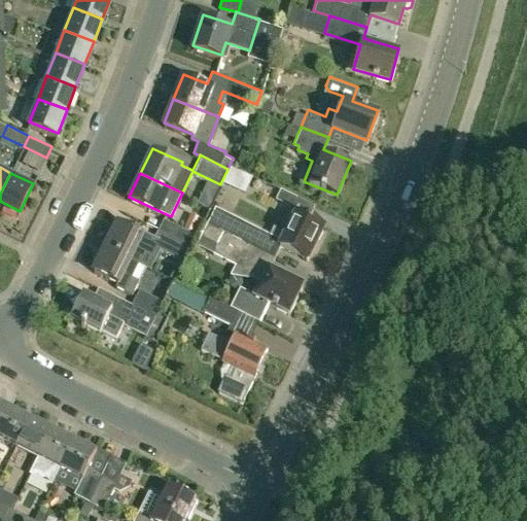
[(307,257),(323,223),(288,206),(278,226),(274,223),(270,232),(214,205),(207,221),(275,255),(280,244),(307,257)]
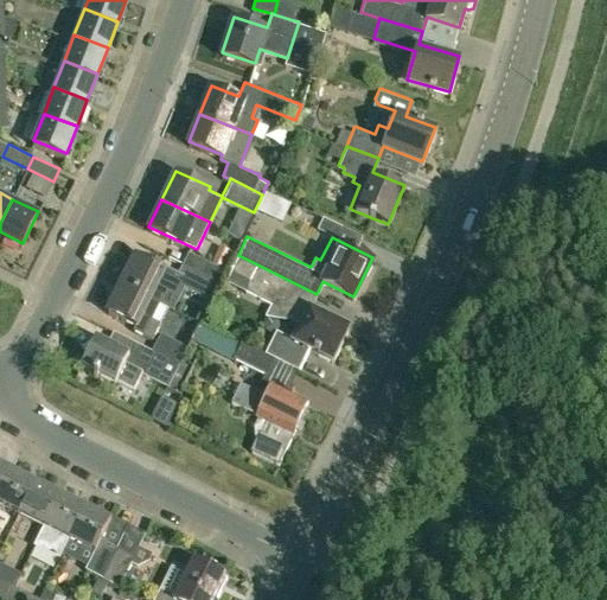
[(192,267),(219,280),(227,268),(189,249),(183,262),(192,267)]
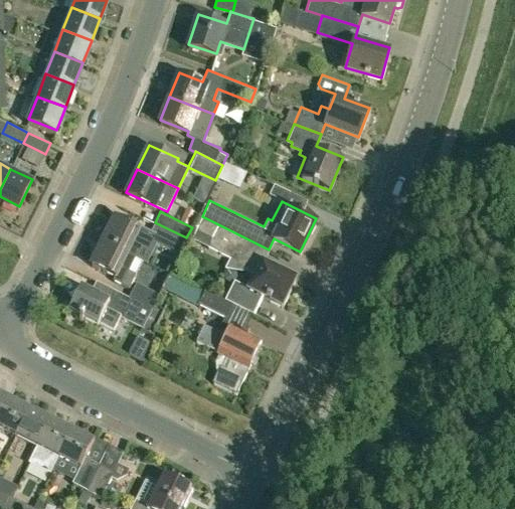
[(100,235),(104,237),(103,238),(143,258),(155,230),(130,218),(128,221),(115,215),(110,225),(106,223),(100,235)]
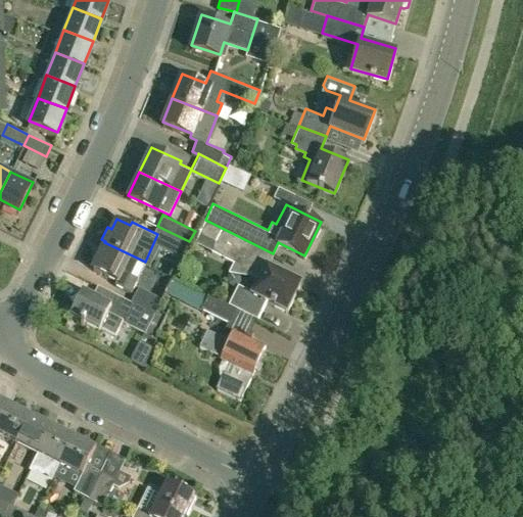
[(267,265),(273,253),(205,220),(199,233),(215,239),(210,248),(233,260),(238,256),(251,264),(248,271),(259,276),(251,292),(286,310),(299,281),(267,265)]
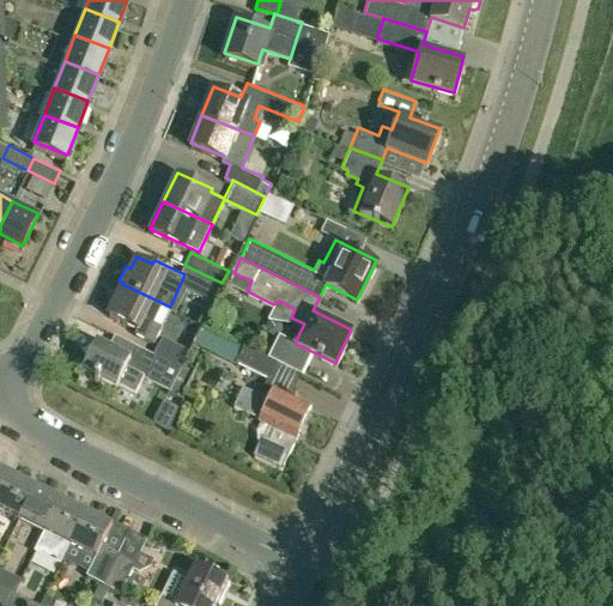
[(222,283),(194,270),(186,288),(213,301),(222,283)]
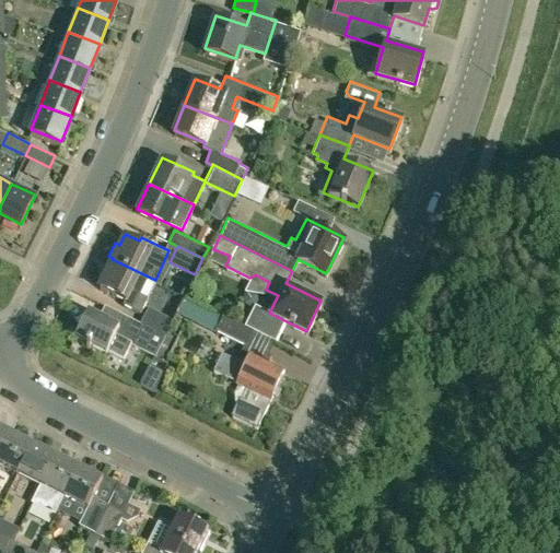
[(154,281),(155,280),(112,259),(100,284),(125,297),(123,301),(140,309),(148,295),(154,281)]
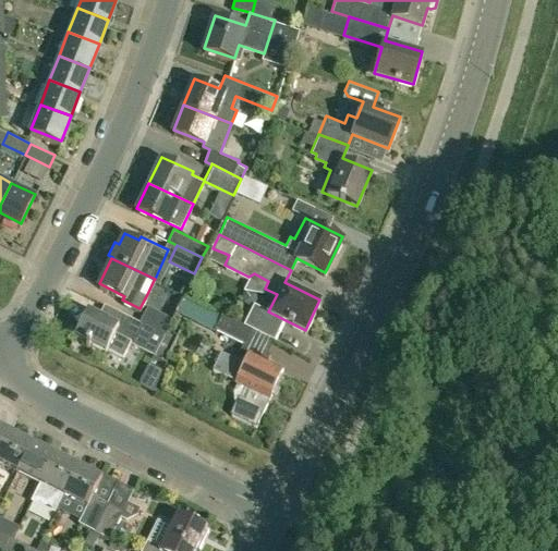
[(242,346),(250,350),(265,357),(274,338),(244,323),(184,295),(177,309),(245,342),(242,346)]
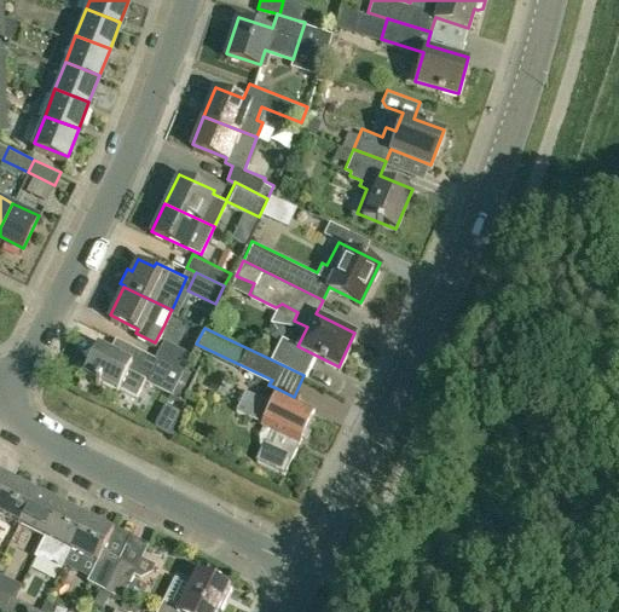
[(191,352),(163,338),(155,353),(183,368),(191,352)]
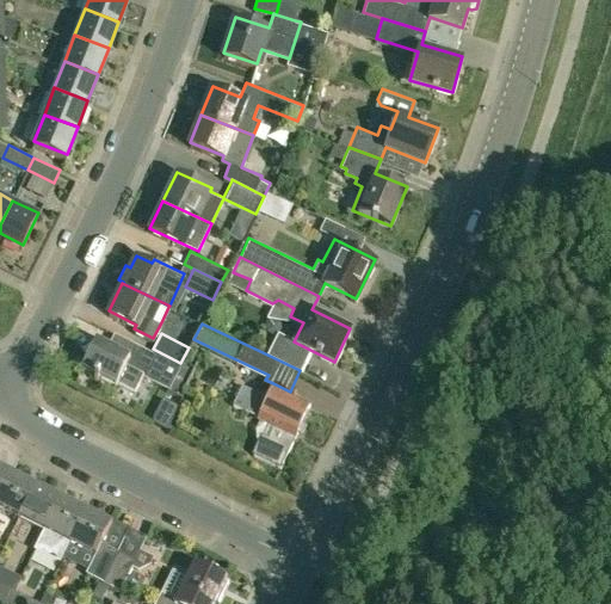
[(180,363),(153,349),(135,340),(129,352),(96,337),(82,364),(134,390),(143,373),(170,386),(180,363)]
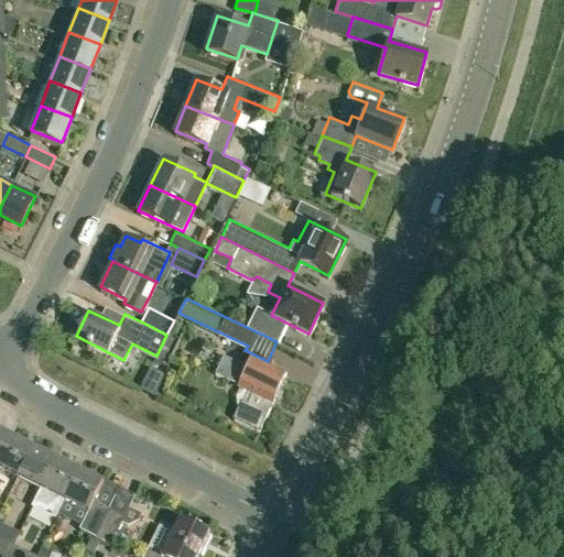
[(239,382),(238,384),(239,384),(236,393),(237,403),(239,404),(234,416),(260,428),(288,371),(268,361),(252,353),(248,364),(224,353),(216,370),(239,382)]
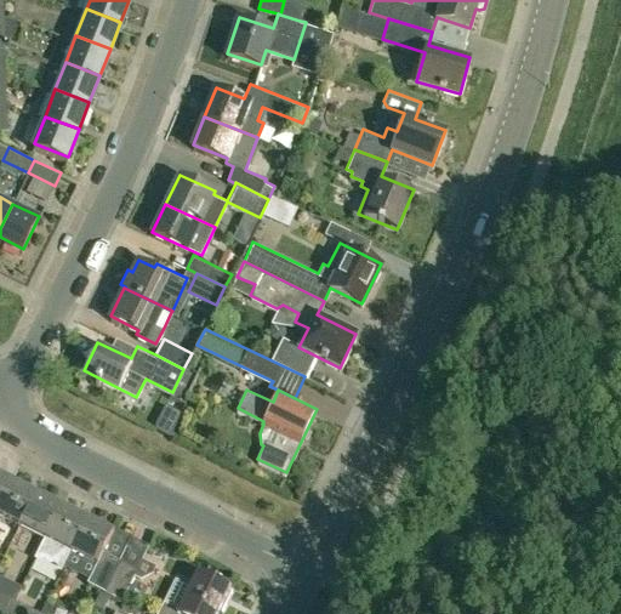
[(166,402),(155,425),(170,432),(181,409),(166,402)]
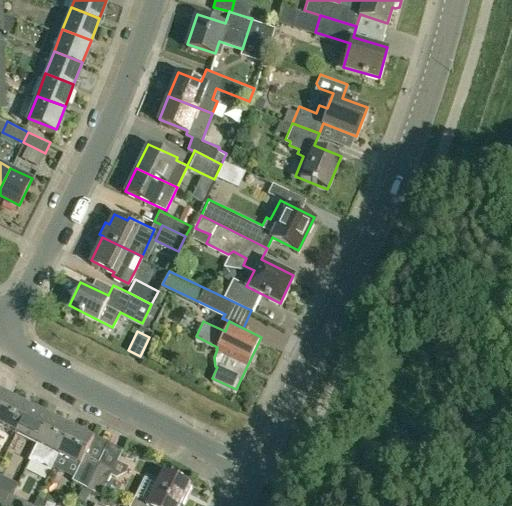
[(0,422),(15,430),(29,403),(8,393),(0,407),(0,422)]
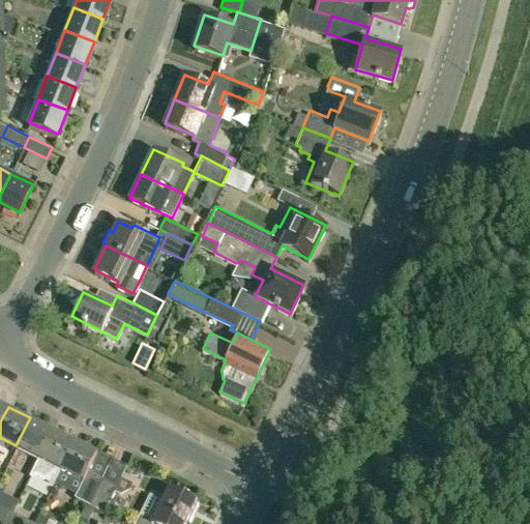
[(38,457),(52,429),(30,417),(16,445),(38,457)]
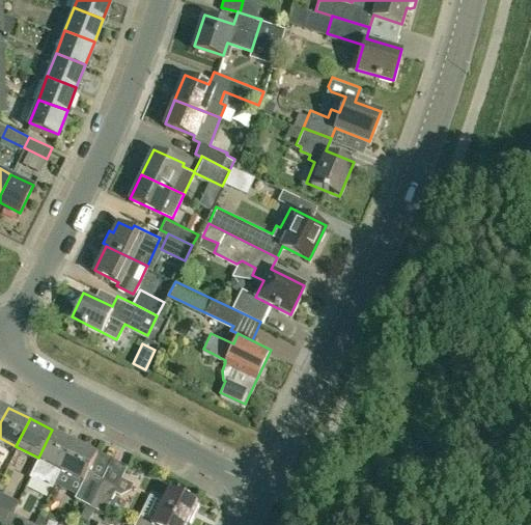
[(60,468),(75,441),(52,430),(38,458),(60,468)]
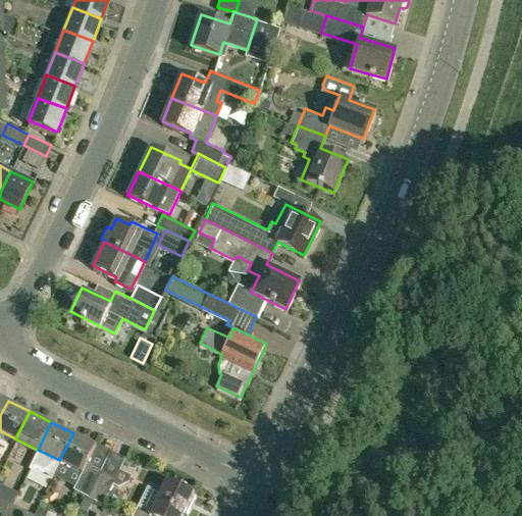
[(86,493),(99,468),(87,462),(95,445),(73,433),(59,460),(53,472),(75,483),(73,486),(86,493)]
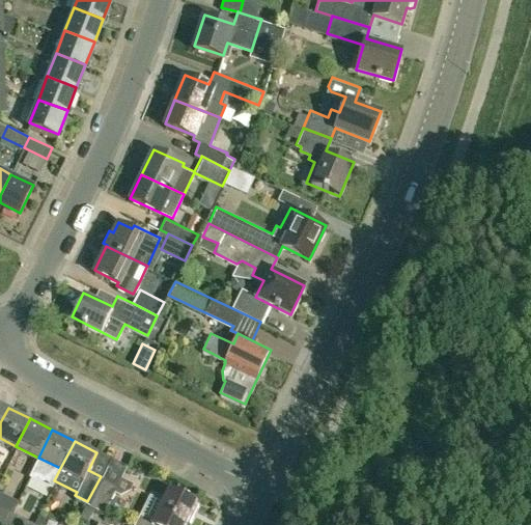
[(117,484),(101,476),(87,501),(105,510),(117,484)]
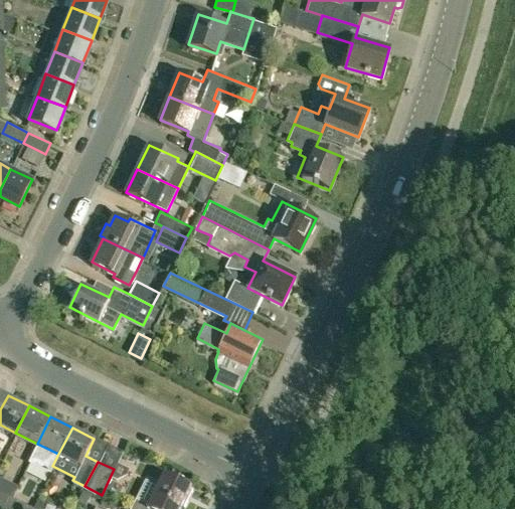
[(0,501),(7,505),(12,495),(11,494),(17,481),(0,472),(0,501)]
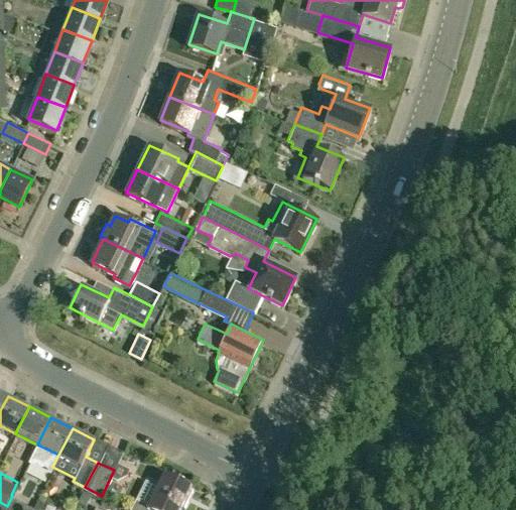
[(163,473),(148,503),(135,497),(129,509),(130,509),(180,509),(192,487),(163,473)]
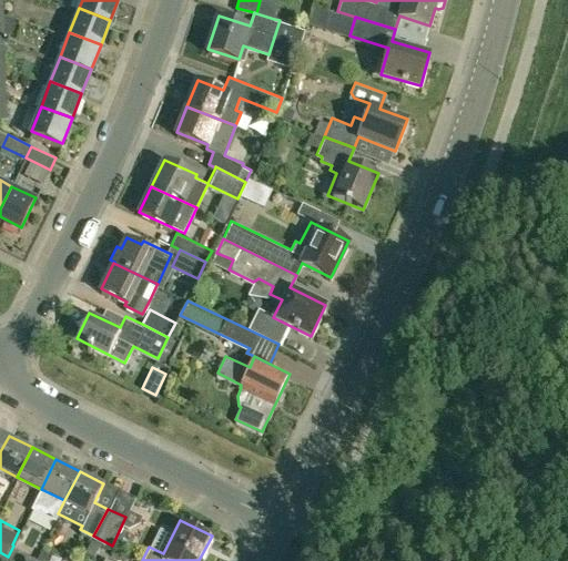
[(91,538),(85,550),(93,554),(100,542),(91,538)]
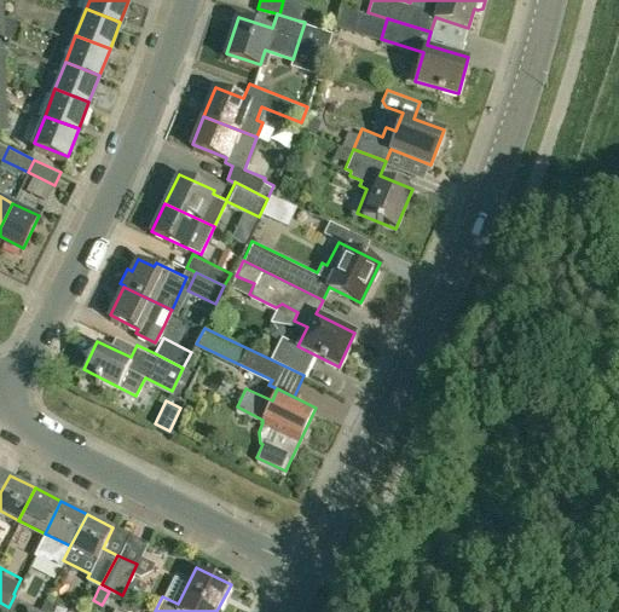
[(18,611),(36,611),(40,607),(15,595),(9,607),(18,611)]
